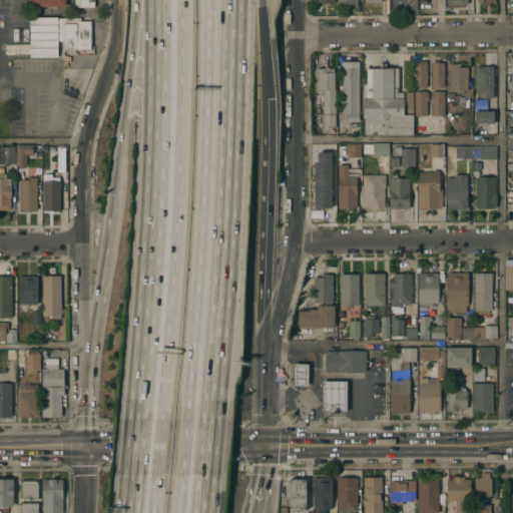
[(92,8),(92,0),(72,0),(72,7),(92,8)]
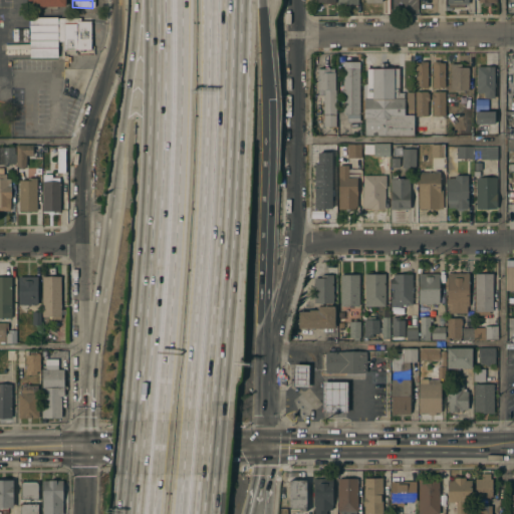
[(28,17),(56,17),(79,17),(79,21),(89,21),(89,48),(62,49),(62,40),(56,40),(56,56),(29,57),(28,17)]
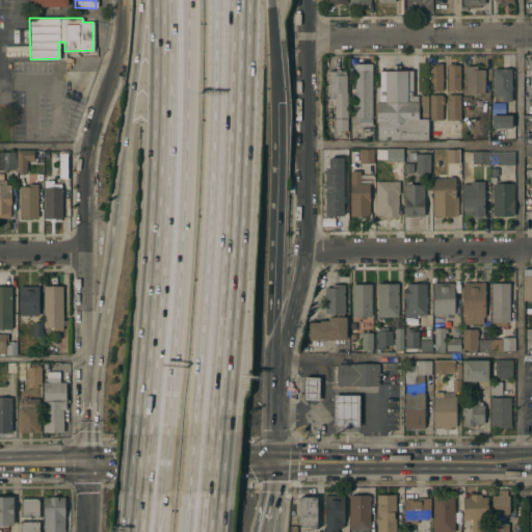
[(372,117),(355,117),(355,110),(353,110),(353,106),(355,106),(355,95),(353,95),(353,90),(355,90),(355,79),(353,79),(353,75),(355,75),(355,62),(372,63),(372,117)]
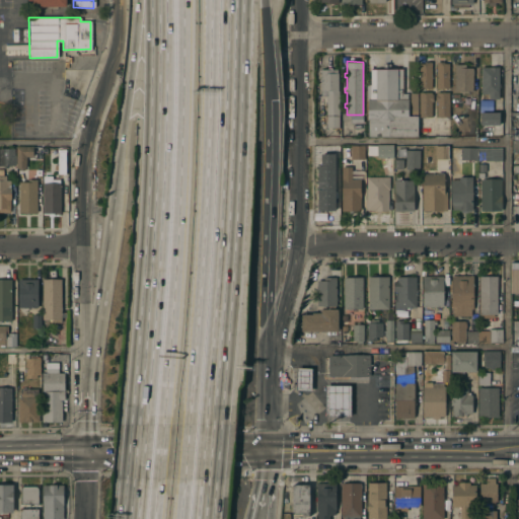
[(419,87),(419,63),(425,63),(425,61),(431,61),(431,62),(437,62),(437,61),(443,61),(443,63),(449,63),(449,87),(437,87),(437,64),(431,64),(431,87),(419,87)]
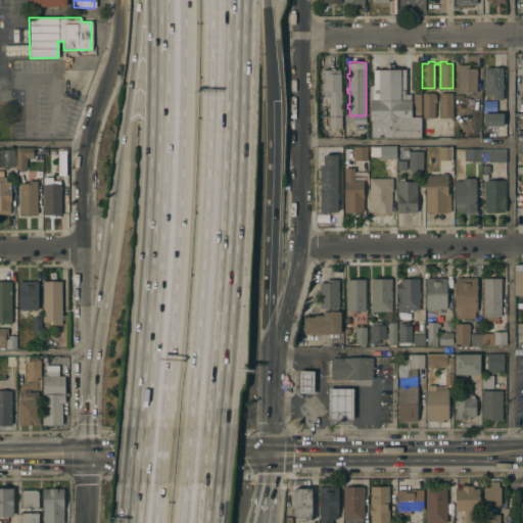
[(371,99),(374,99),(374,68),(379,68),(379,65),(386,65),(386,63),(393,63),(393,68),(406,68),(406,93),(411,93),(411,116),(421,116),(421,137),(371,137),(371,99)]
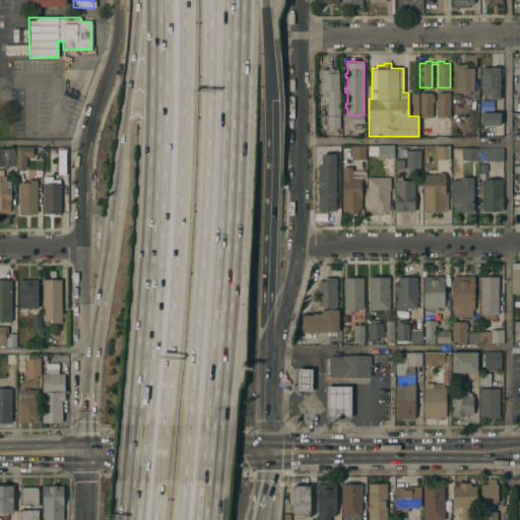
[(456,63),(465,63),(465,67),(473,67),(473,90),(468,90),(468,92),(460,92),(460,90),(456,90),(456,63)]
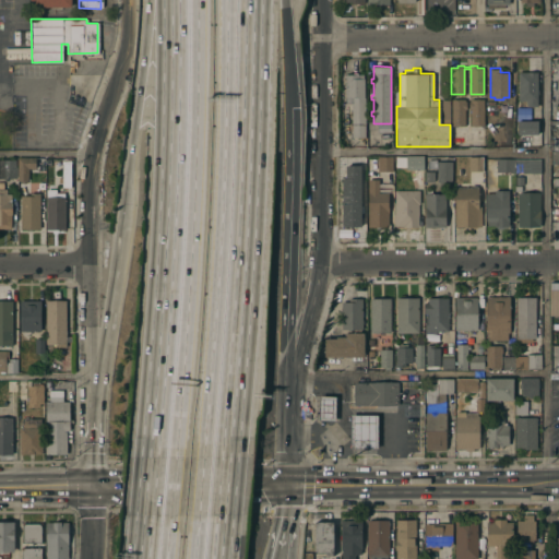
[(518,99),(519,71),(537,71),(537,99),(534,99),(534,106),(526,106),(526,104),(523,104),(523,99),(518,99)]
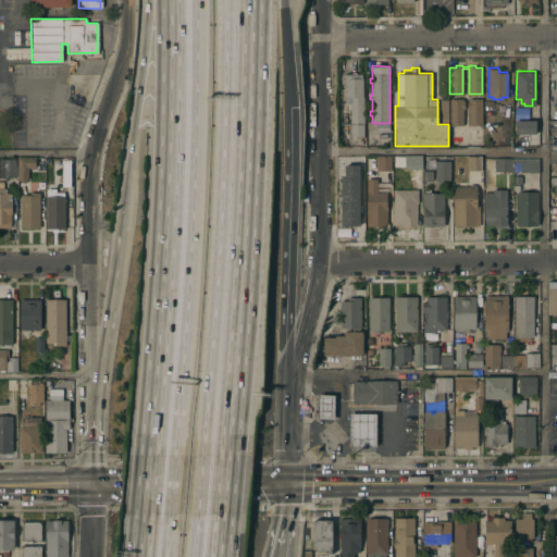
[(350,136),(350,102),(344,102),(344,74),(362,74),(362,94),(363,94),(363,136),(350,136)]
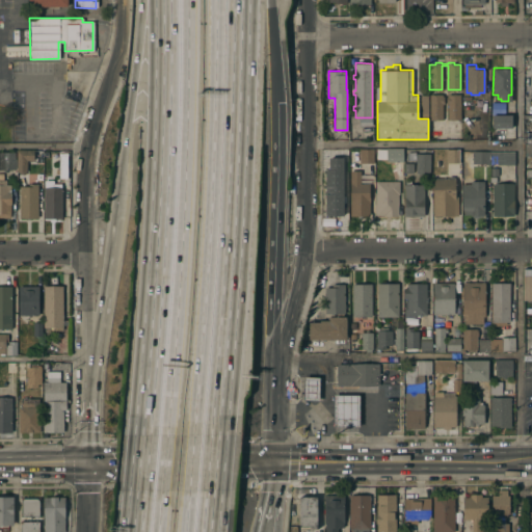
[(443,94),(443,96),(444,96),(444,103),(443,103),(443,120),(429,120),(429,94),(443,94)]
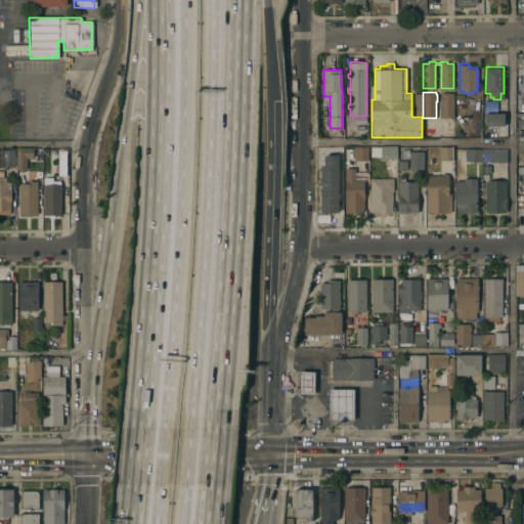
[(441,101),(439,101),(439,94),(441,94),(441,92),(453,92),(453,117),(441,117),(441,101)]
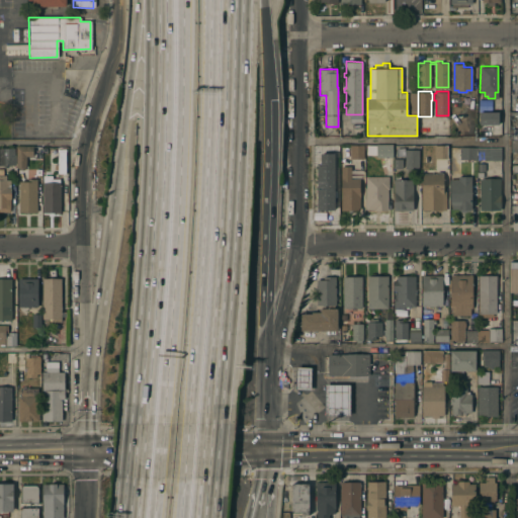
[(469,97),(477,97),(476,112),(468,112),(469,97)]
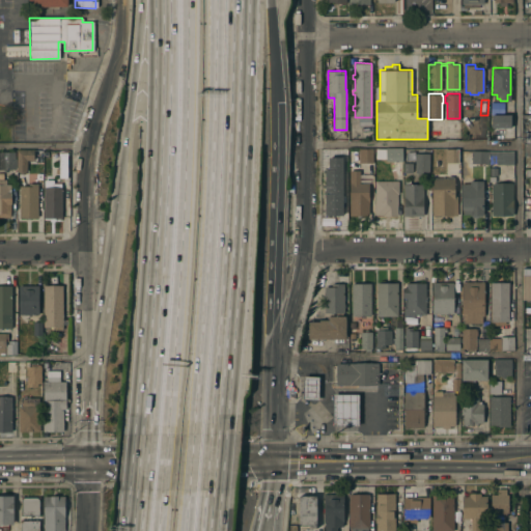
[(490,102),(504,102),(503,114),(488,114),(490,102)]
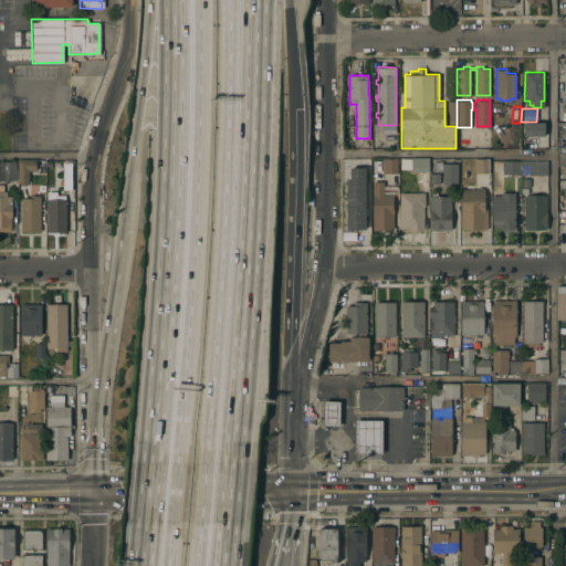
[(544,136),(544,123),(523,123),(523,137),(544,136)]
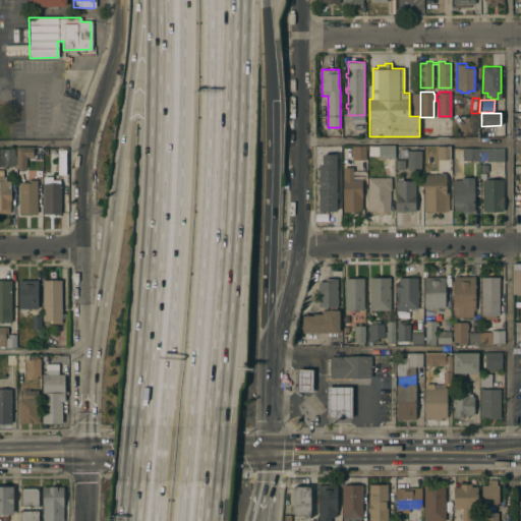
[(395,146),(395,158),(379,158),(379,146),(395,146)]
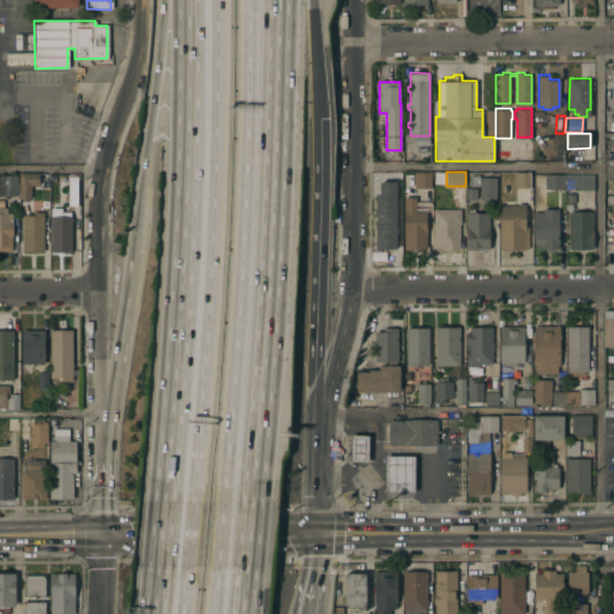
[(530,172),(530,187),(515,187),(515,172),(530,172)]
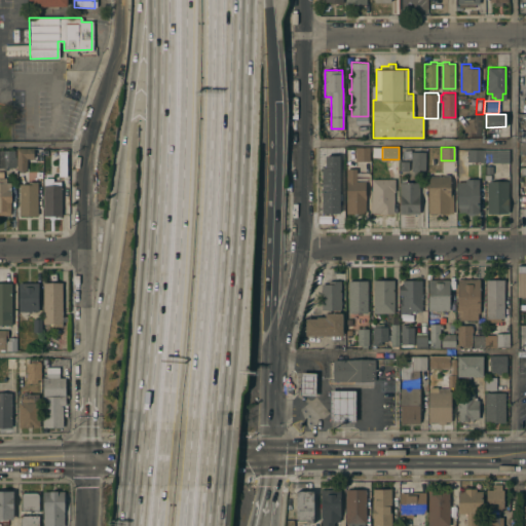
[(353,148),(370,148),(370,161),(353,161),(353,148)]
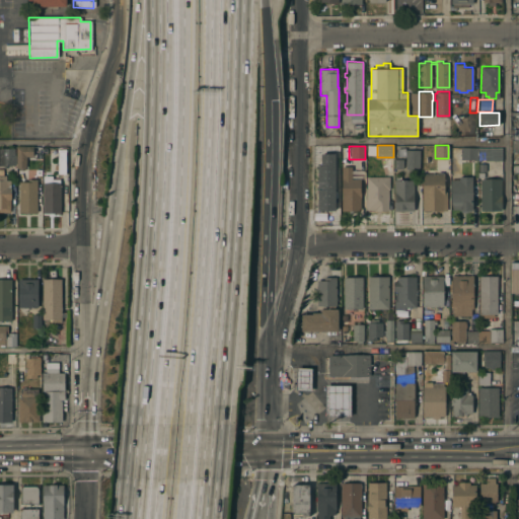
[(367,146),(376,146),(376,155),(366,155),(367,146)]
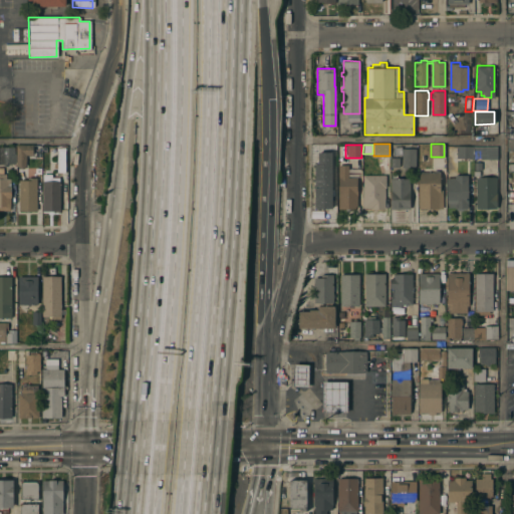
[(430,145),(418,145),(418,154),(430,154),(430,145)]
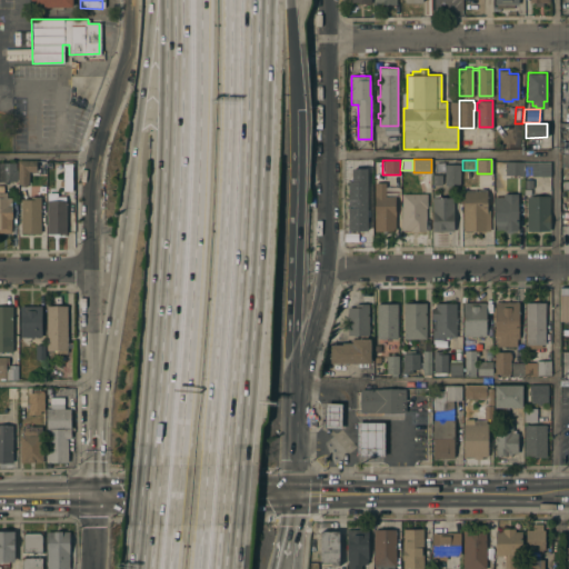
[(18,185),(17,185),(17,161),(18,161),(35,161),(35,171),(27,171),(27,185),(25,185),(25,187),(20,187),(20,185),(18,185)]
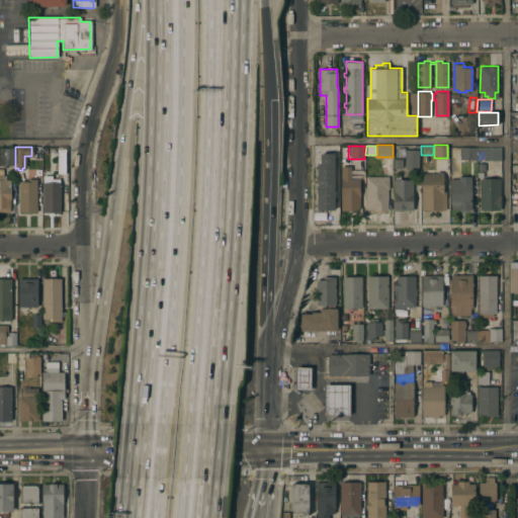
[(338,159),(330,159),(330,157),(323,157),(323,152),(330,153),(330,147),(338,147),(338,159)]
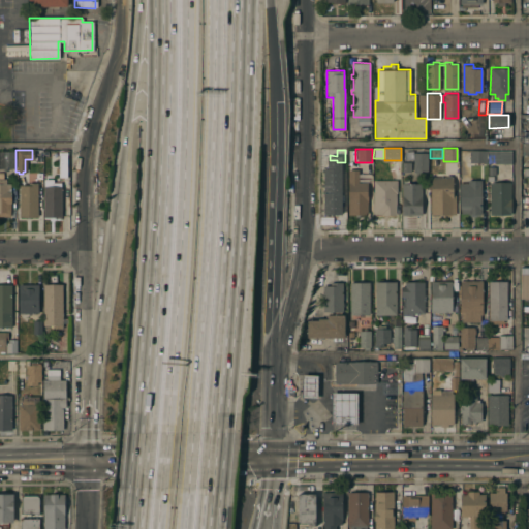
[(487,162),(470,162),(470,150),(487,150),(487,162)]
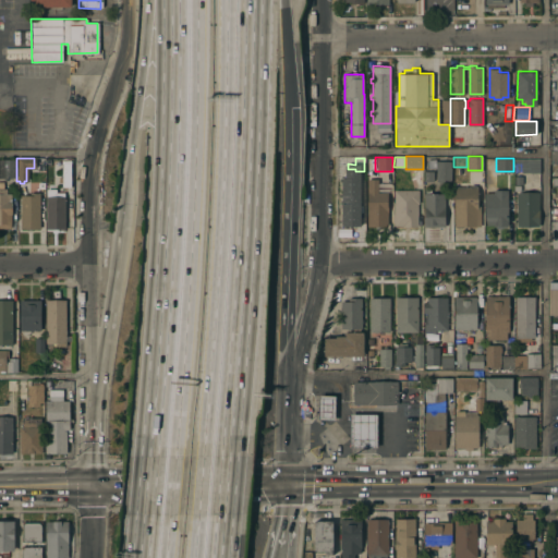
[(540,158),(540,172),(513,171),(513,158),(540,158)]
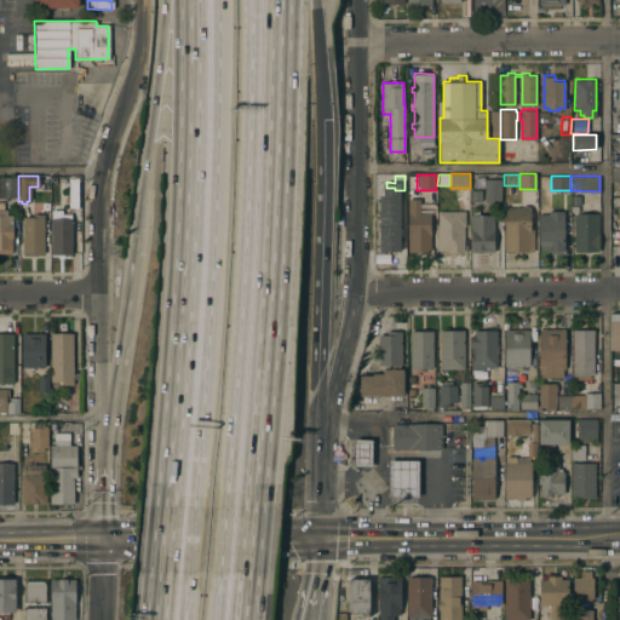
[(0,177),(16,177),(16,187),(17,187),(17,197),(9,197),(9,200),(3,200),(3,197),(0,197),(0,177)]
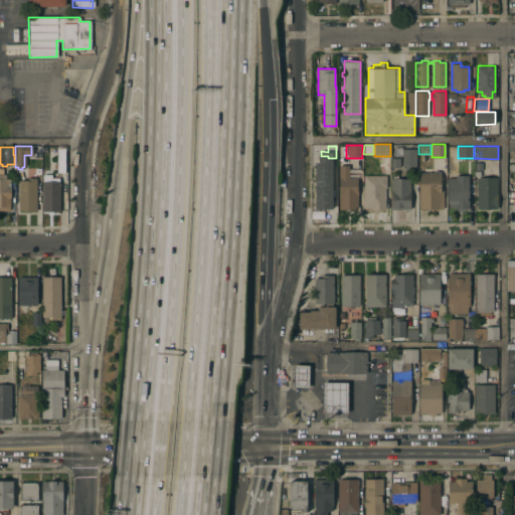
[(416,149),(416,167),(413,167),(413,171),(404,171),(404,167),(402,167),(403,148),(416,149)]
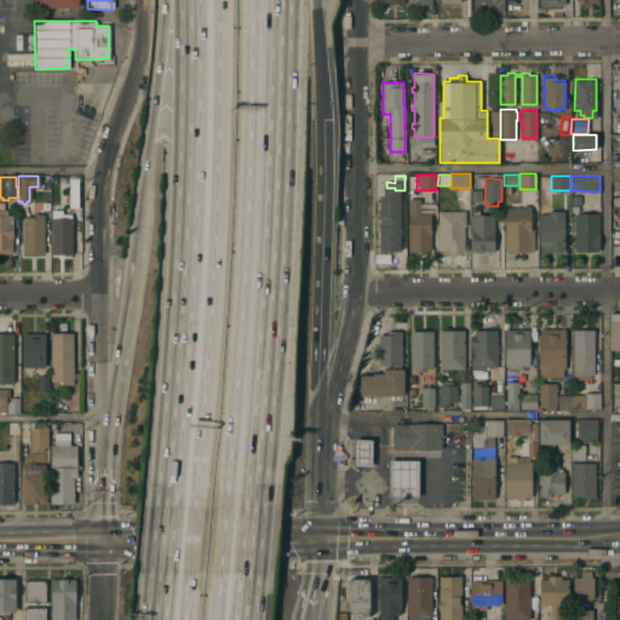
[(482,189),(482,201),(471,201),(471,189),(482,189)]
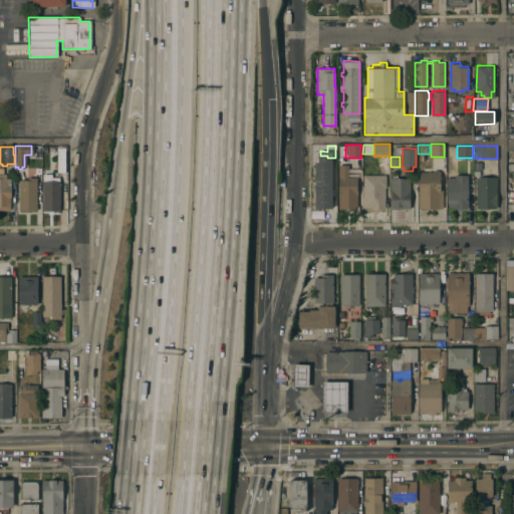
[(347,165),(347,177),(357,177),(357,208),(338,208),(338,164),(347,165)]
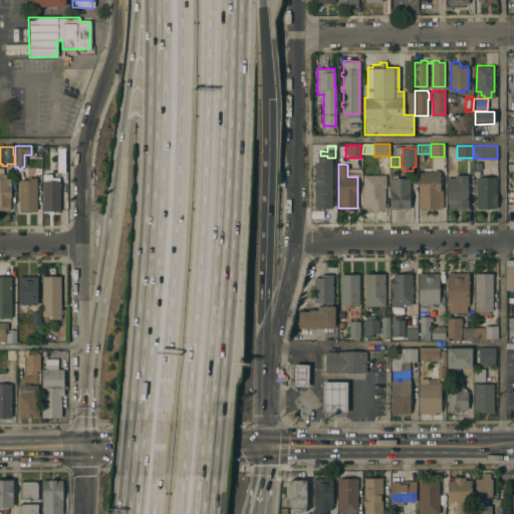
[(0,168),(2,168),(2,174),(5,174),(5,179),(9,179),(9,198),(15,198),(15,210),(9,210),(0,210),(0,168)]
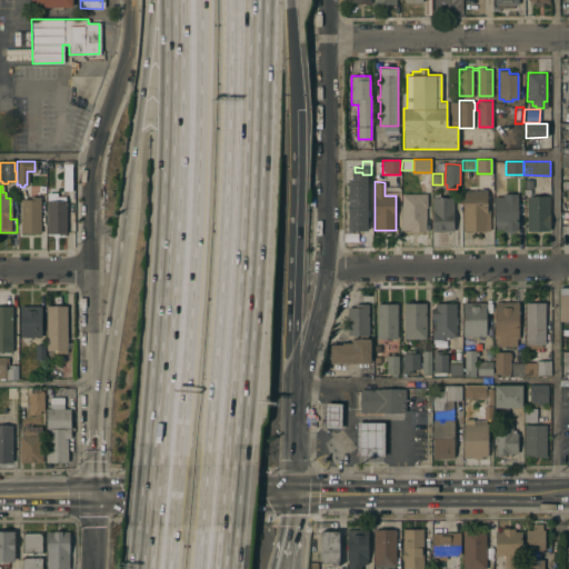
[(463,190),(480,190),(480,188),(486,188),(485,190),(487,190),(487,209),(490,209),(489,230),(463,230),(463,190)]
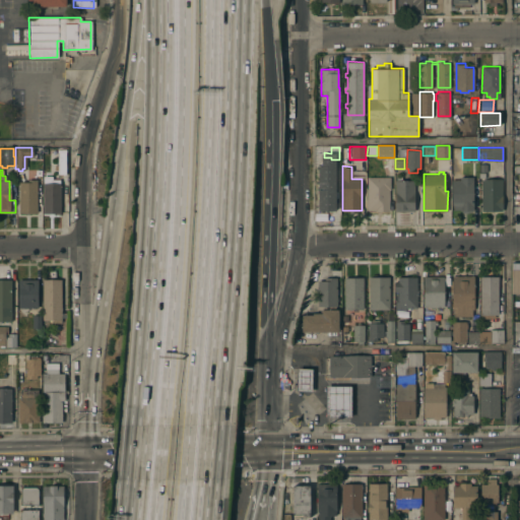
[(42,177),(51,177),(51,180),(59,180),(59,213),(42,213),(42,180),(40,180),(40,177),(42,177)]
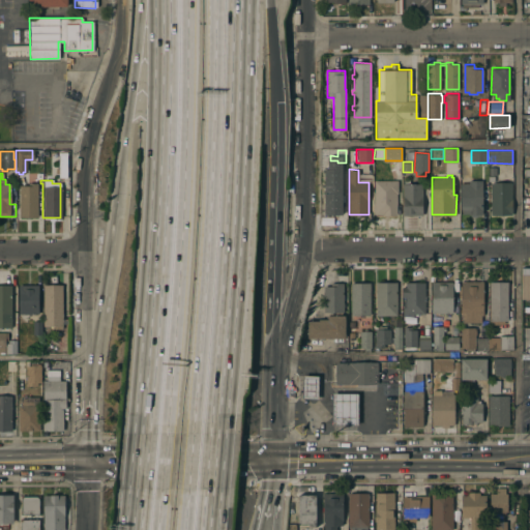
[(342,180),(342,210),(334,210),(334,214),(323,214),(323,180),(342,180)]
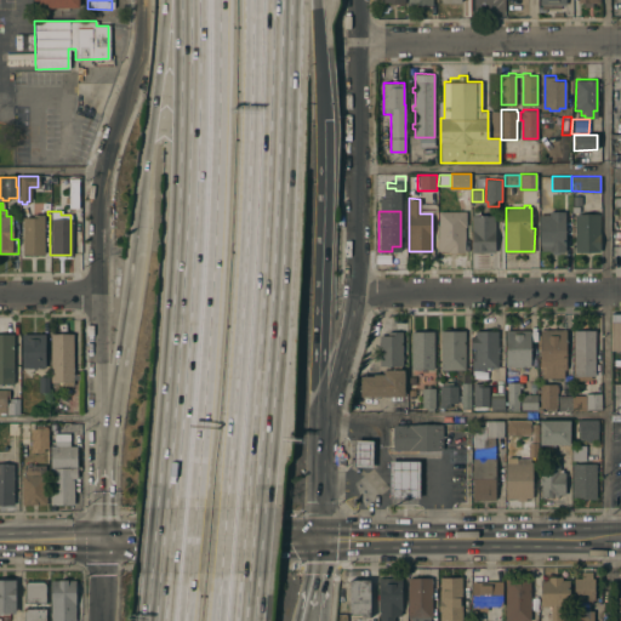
[(466,211),(466,226),(465,226),(465,251),(448,251),(448,250),(438,250),(438,224),(439,224),(439,211),(466,211)]
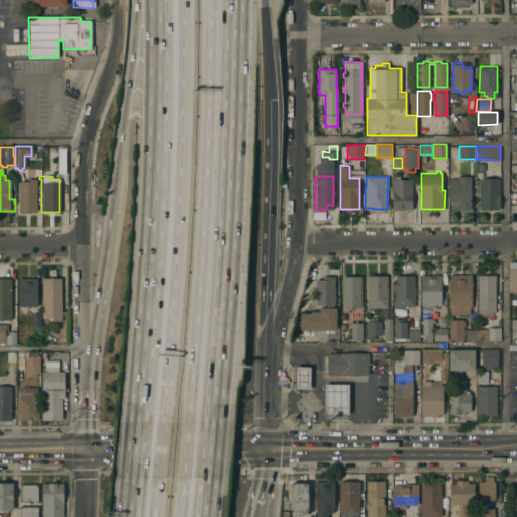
[(471,209),(456,209),(456,208),(450,208),(450,204),(449,204),(449,178),(457,178),(457,176),(471,176),(471,209)]
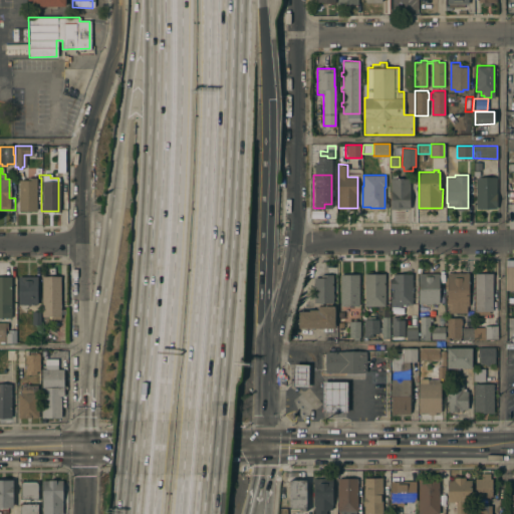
[(476,177),(496,177),(497,208),(476,208),(476,177)]
